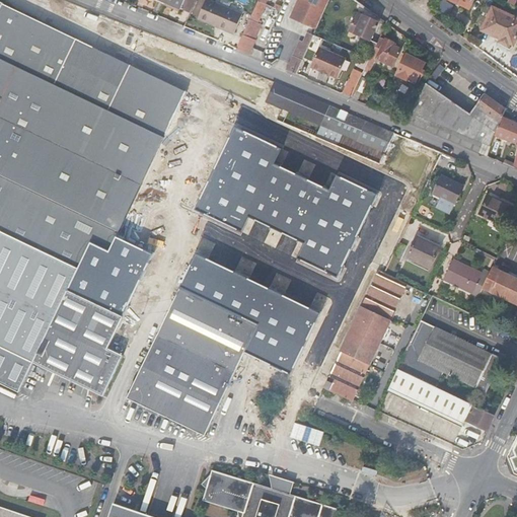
[(137,0),(173,17),(180,1),(177,0),(137,0)]
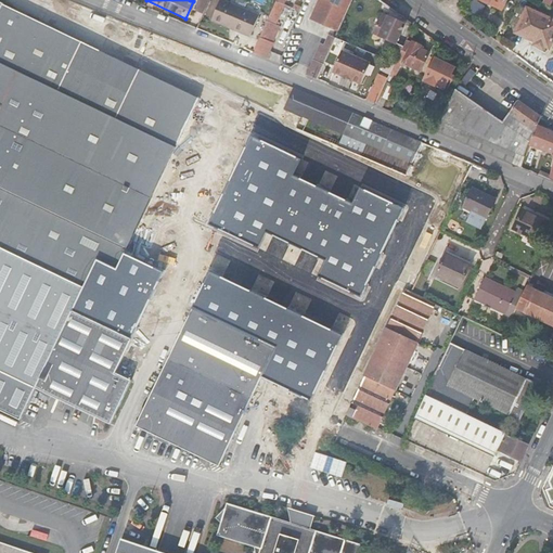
[(274,0),(253,53),(267,60),(281,25),(277,23),(285,0),(274,0)]
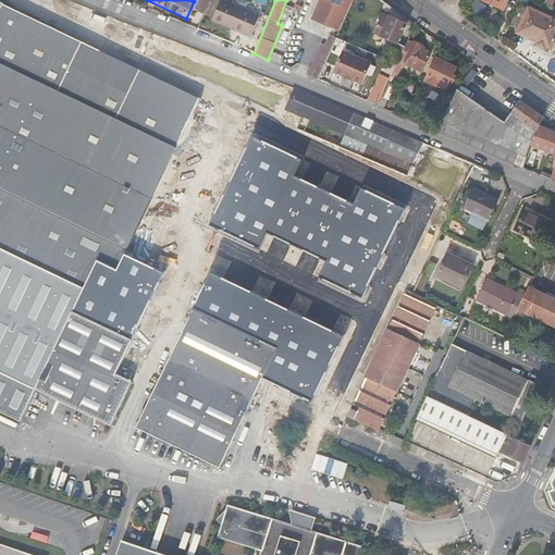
[(319,0),(312,16),(338,28),(349,0),(319,0)]
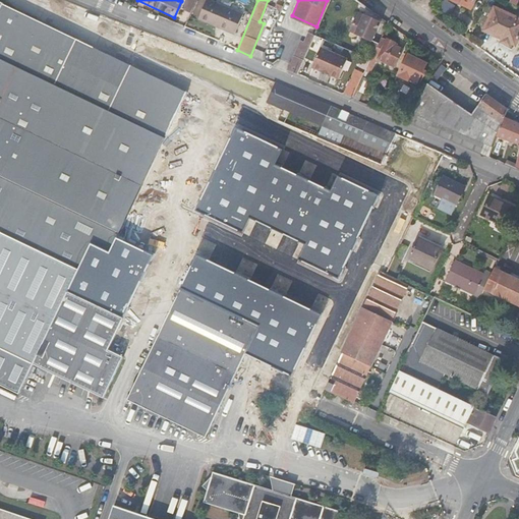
[(439,0),(462,13),(468,0),(439,0)]
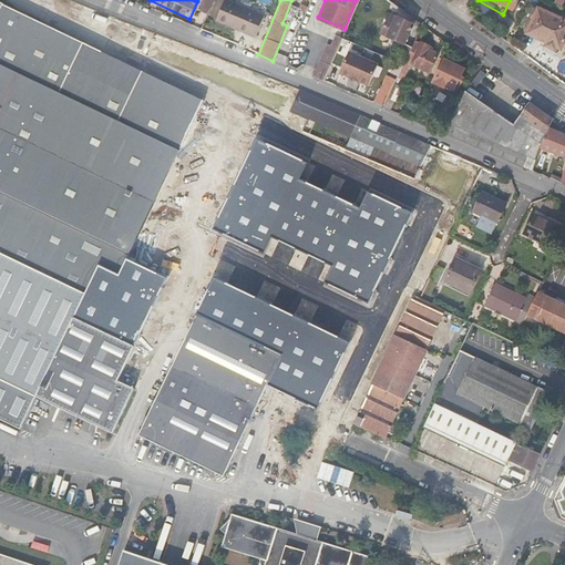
[(189,19),(198,23),(206,6),(197,1),(189,19)]
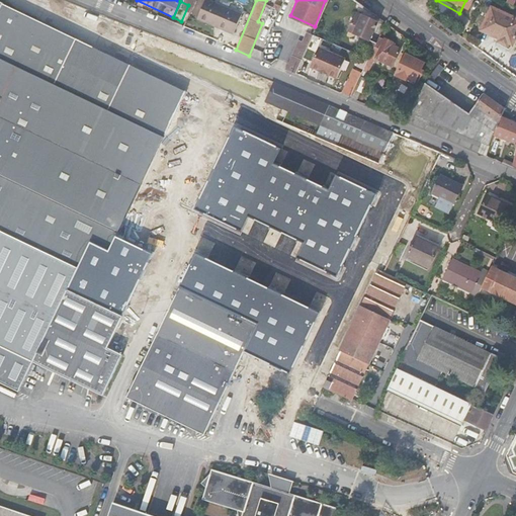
[(190,25),(226,40),(234,21),(198,6),(190,25)]
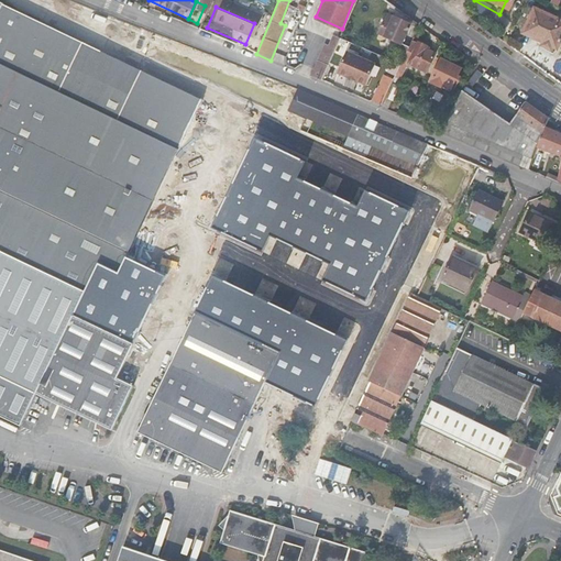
[(384,14),(375,34),(399,44),(408,24),(384,14)]
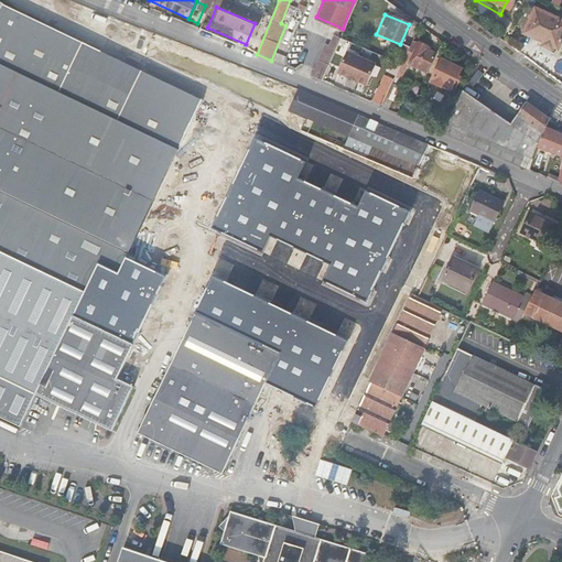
[(544,51),(550,52),(558,29),(523,14),(514,38),(536,46),(535,50),(543,54),(544,51)]
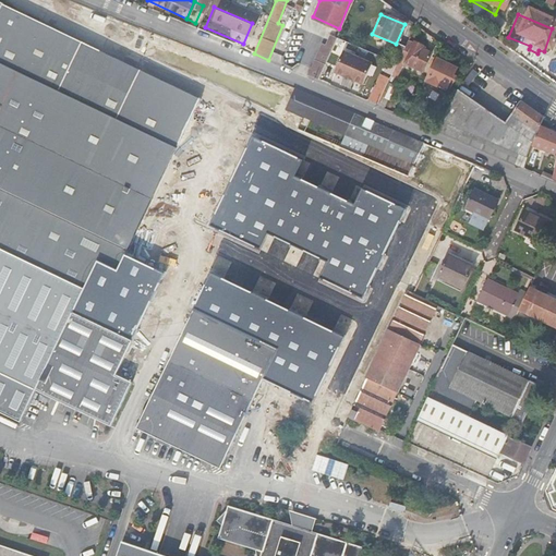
[(0,406),(15,414),(36,374),(120,417),(158,340),(177,347),(141,417),(224,457),(265,375),(274,378),(301,386),(401,183),(358,165),(303,142),(290,136),(297,122),(401,166),(409,149),(264,87),(260,96),(265,99),(260,113),(248,108),(206,92),(207,87),(155,64),(146,86),(89,64),(86,72),(44,53),(47,46),(52,33),(35,25),(25,46),(0,35),(0,406)]
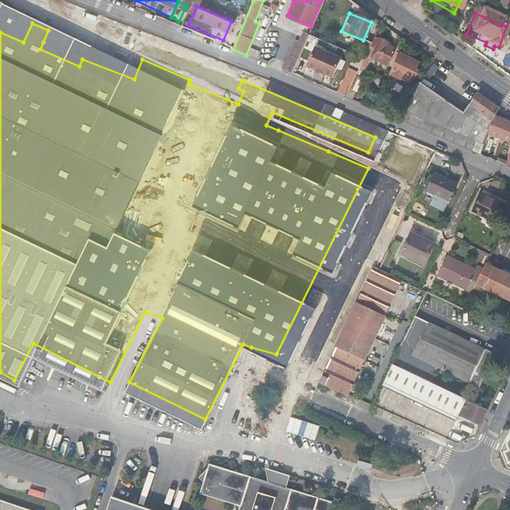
[(288,53),(289,54),(297,58),(309,32),(305,30),(301,40),(295,38),(288,53)]
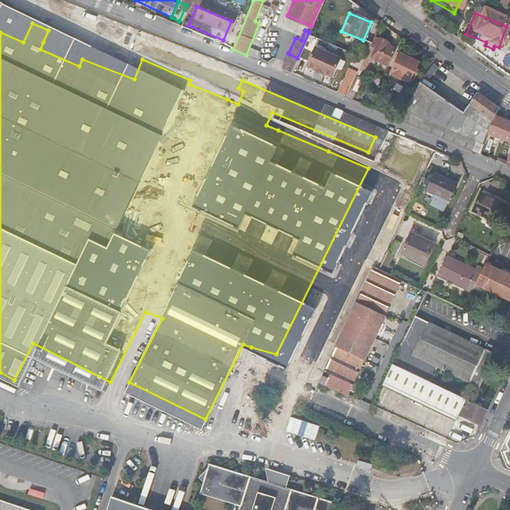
[(394,49),(372,39),(364,56),(386,66),(394,49)]
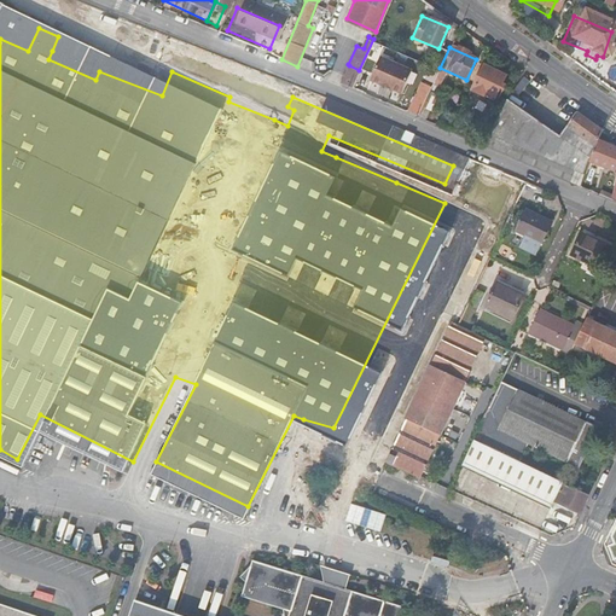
[(99,71),(52,51),(48,59),(96,80),(99,71)]
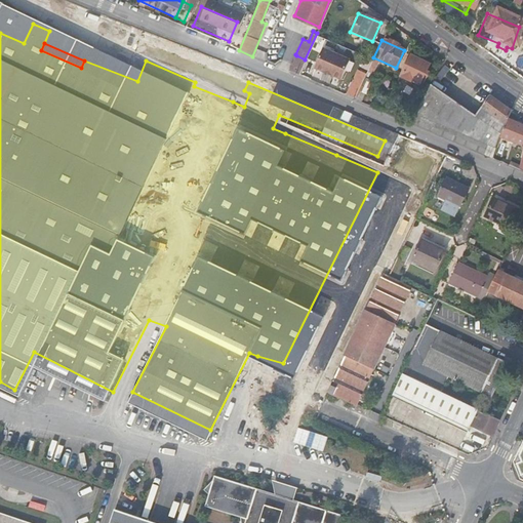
[(296,55),(289,72),(298,76),(304,64),(305,59),(296,55)]
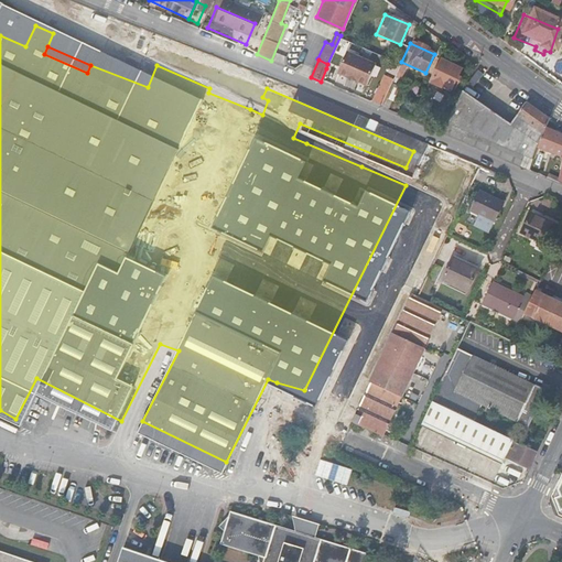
[(460,69),(440,60),(431,79),(452,89),(460,69)]
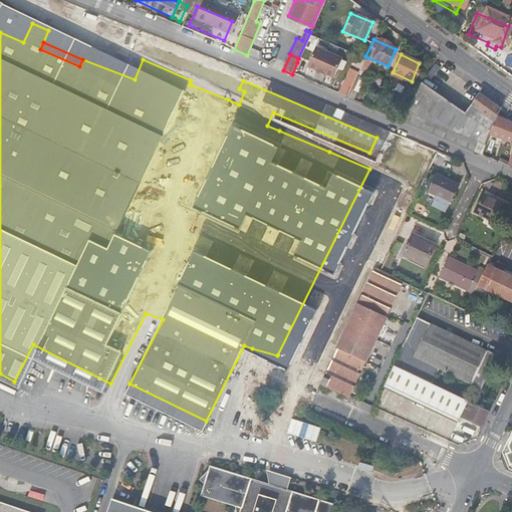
[(232,76),(194,59),(192,64),(230,81),(232,76)]
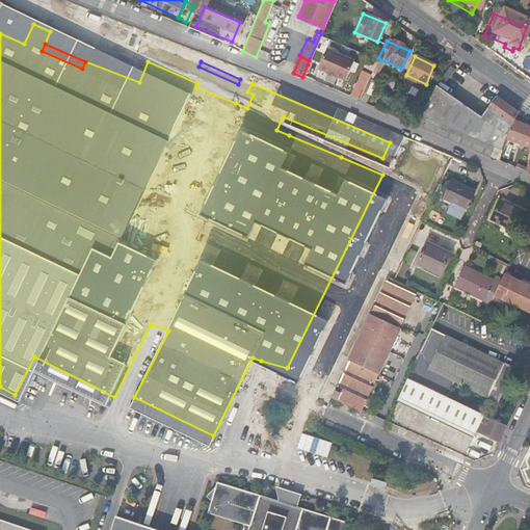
[(308,64),(302,77),(318,83),(321,77),(323,71),(308,64)]
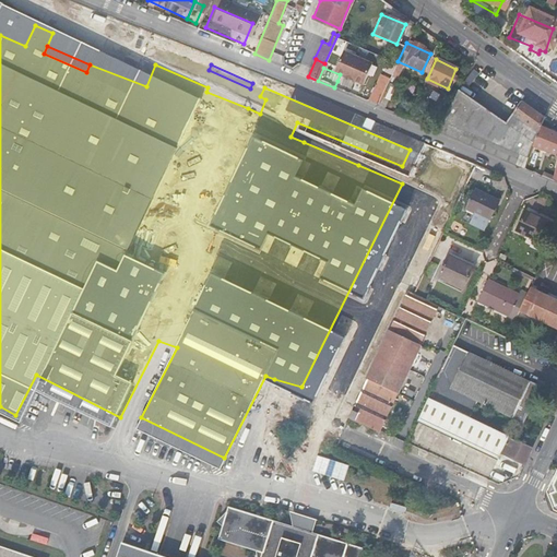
[(382,76),(370,104),(377,106),(381,96),(388,83),(389,80),(382,76)]
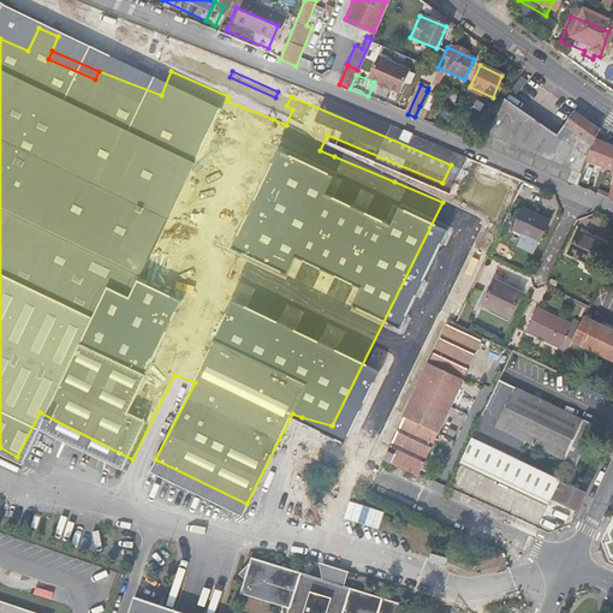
[(372,89),(368,96),(382,103),(387,95),(372,89)]
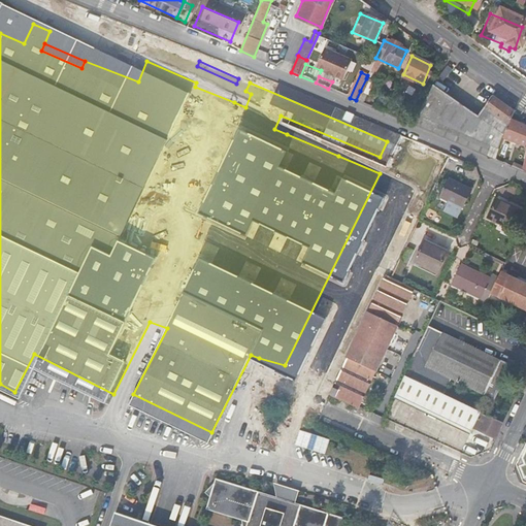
[(366,78),(360,91),(367,94),(372,81),(366,78)]
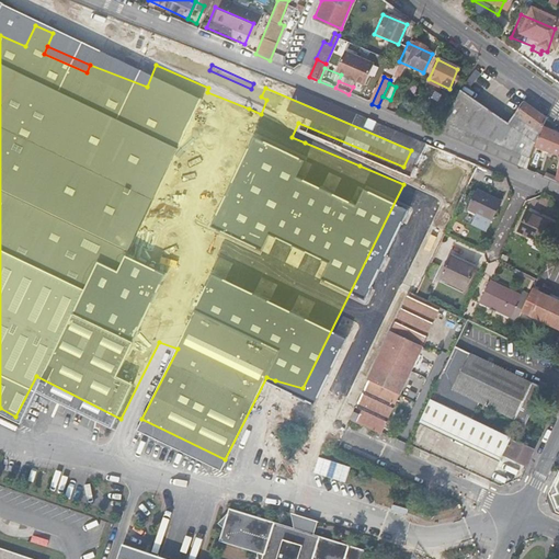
[(353,87),(349,94),(362,100),(365,92),(353,87)]
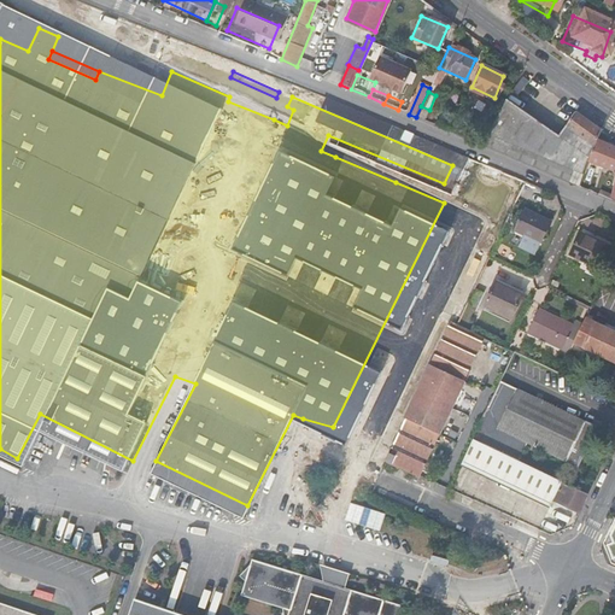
[(507,99),(478,140),(575,182),(579,170),(584,159),(591,138),(596,126),(577,111),(560,135),(507,99)]
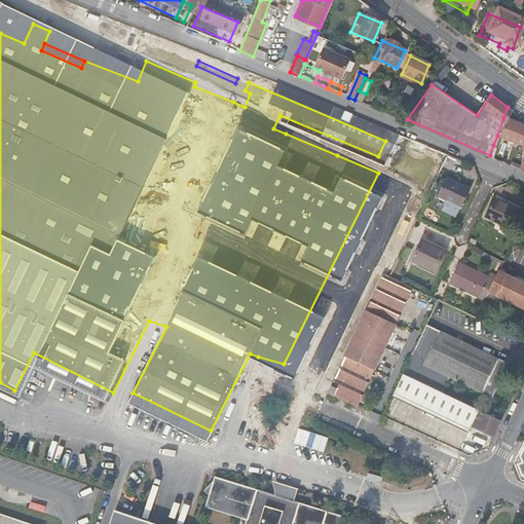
[(396,86),(383,112),(391,115),(398,100),(396,99),(401,88),(396,86)]
